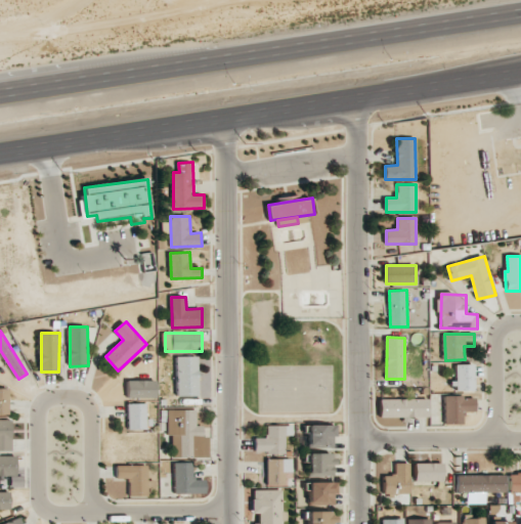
[(178,356),(179,396),(200,396),(199,356),(178,356)]
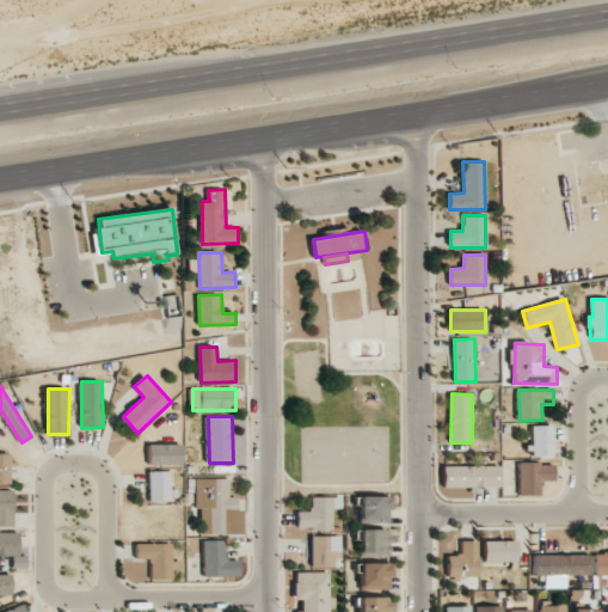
[(556,426),(534,426),(534,456),(554,457),(556,426)]
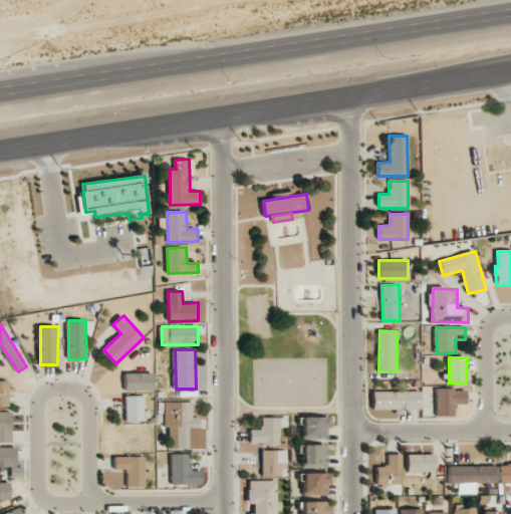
[(154,373),(125,373),(125,391),(154,391),(154,373)]
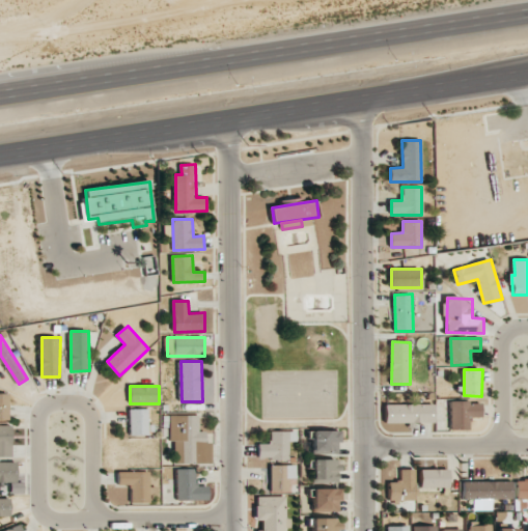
[(452,430),(470,429),(470,418),(482,417),(482,401),(451,402),(452,430)]
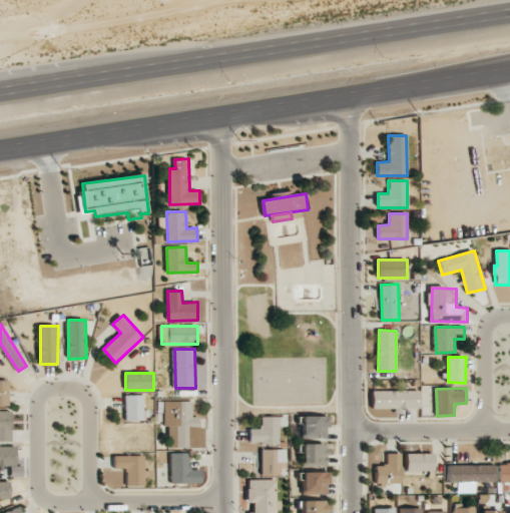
[(420,391),(374,391),(373,409),(420,409),(420,391)]
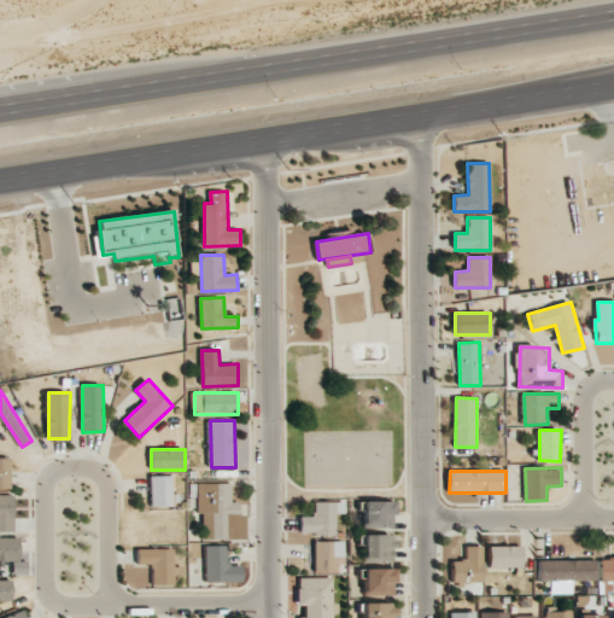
[(174,476),(152,477),(152,507),(174,507),(174,476)]
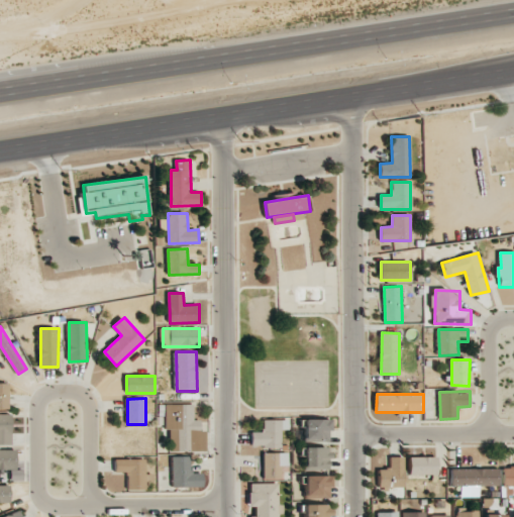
[(173,451),(193,451),(193,431),(202,431),(202,420),(196,420),(195,404),(167,405),(168,429),(172,429),(173,451)]
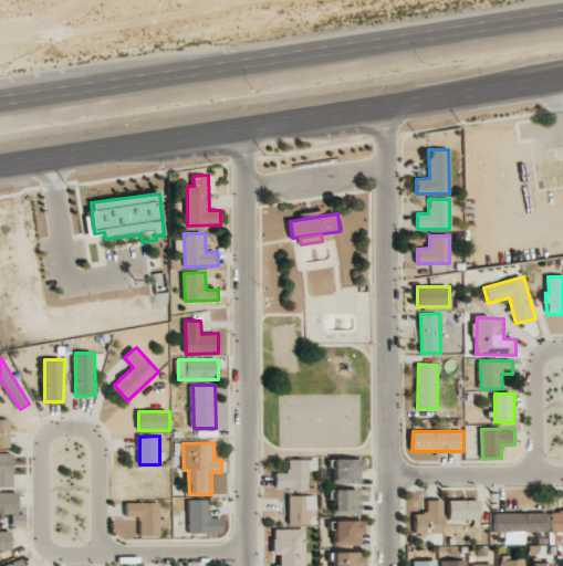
[(19,492),(0,492),(0,486),(13,488),(14,453),(0,453),(0,514),(19,514),(19,492)]
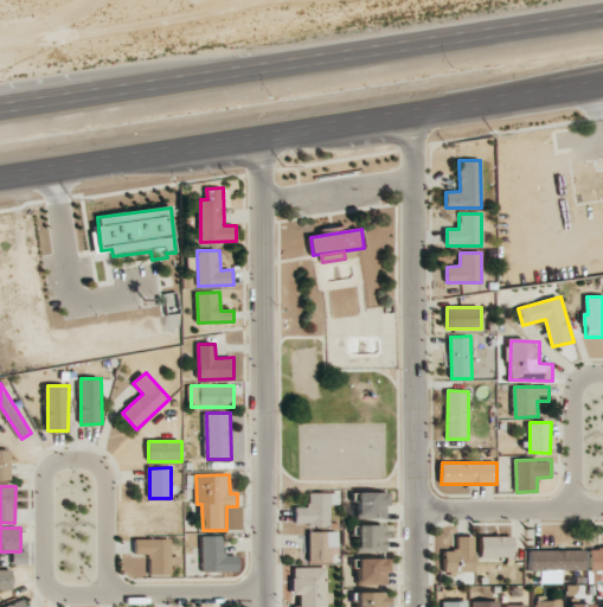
[(359,492),(358,518),(389,518),(389,493),(359,492)]
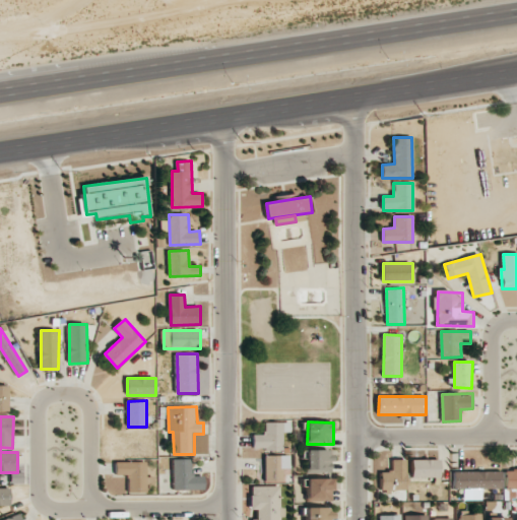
[(292,423),(265,423),(265,435),(254,435),(254,450),(284,449),(284,433),(292,433),(292,423)]
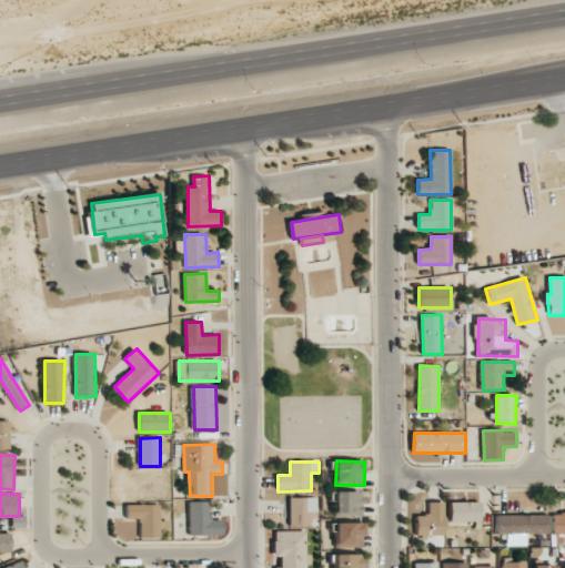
[(338,517),(365,516),(364,492),(336,493),(338,517)]
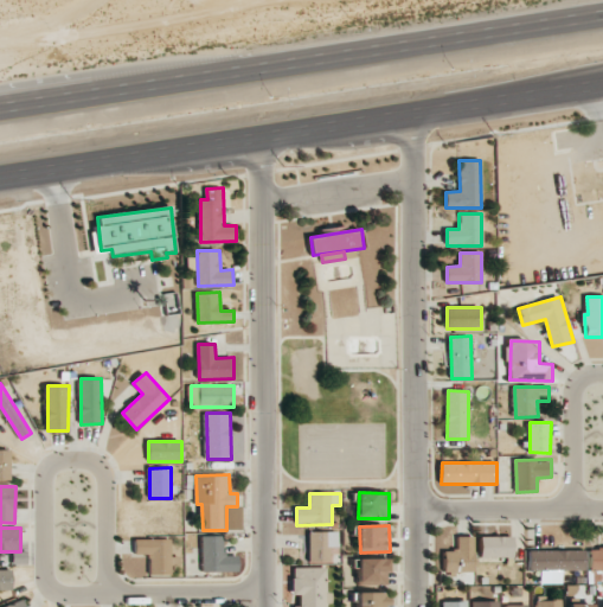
[(339,532),(310,531),(310,562),(332,562),(332,547),(339,547),(339,532)]
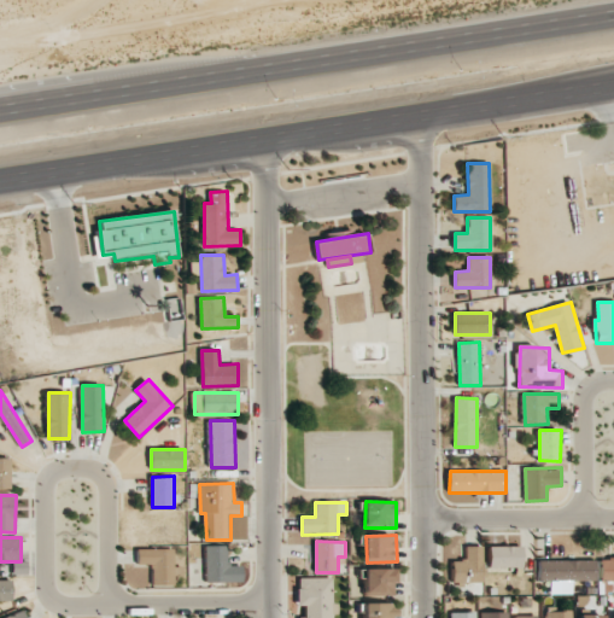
[(208,583),(244,582),(243,565),(228,565),(228,546),(206,546),(208,583)]
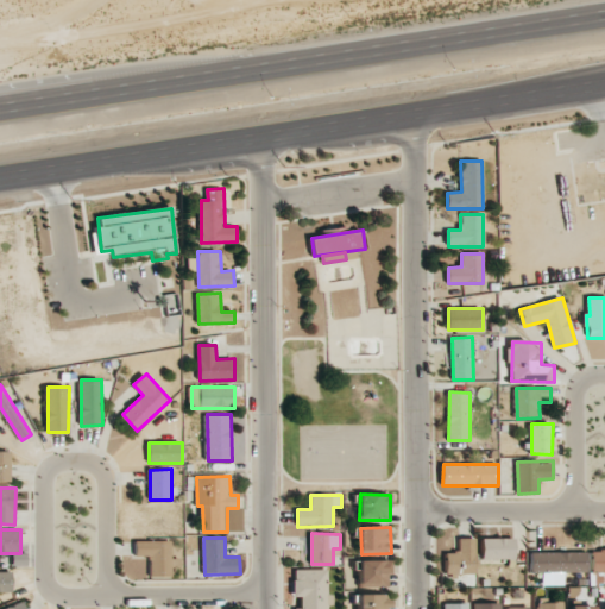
[(447,553),(447,575),(477,573),(477,538),(460,539),(460,552),(447,553)]
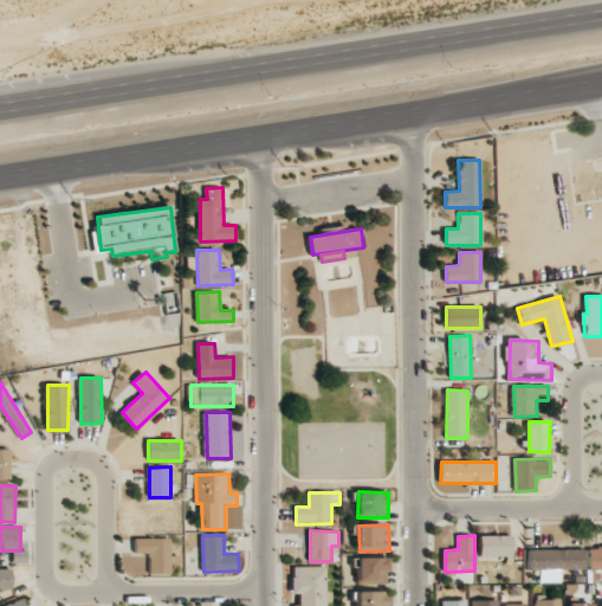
[(513,535),(480,536),(481,559),(513,558),(513,535)]
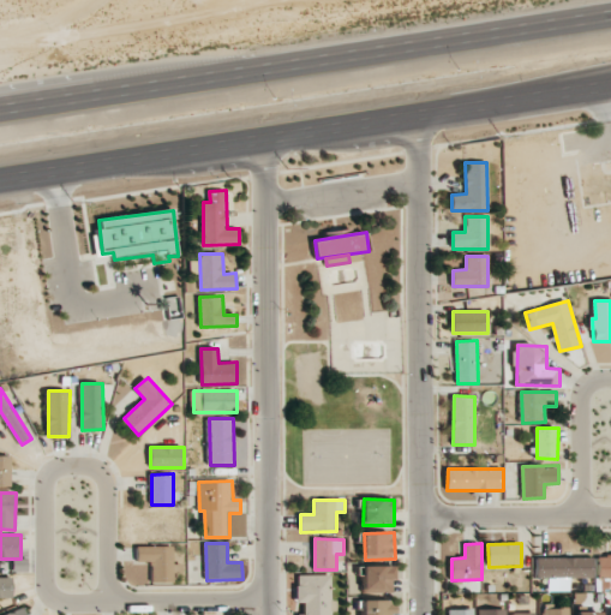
[(138,547),(138,562),(153,561),(153,583),(174,583),(173,545),(138,547)]
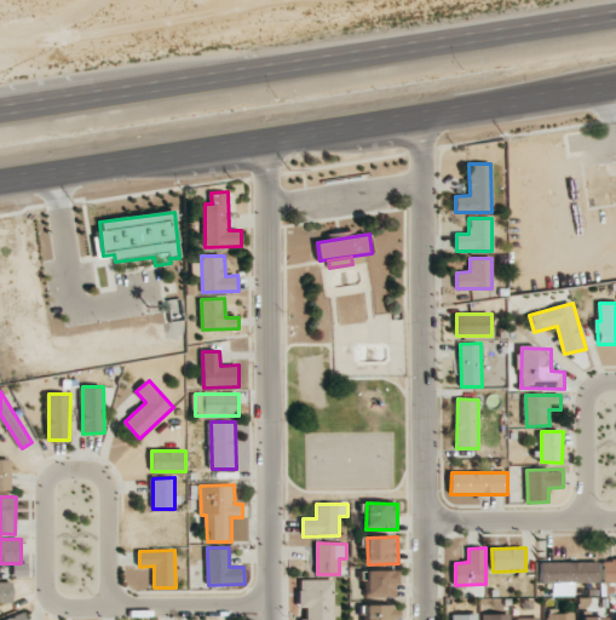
[(615,560),(604,561),(605,584),(615,583),(615,560)]
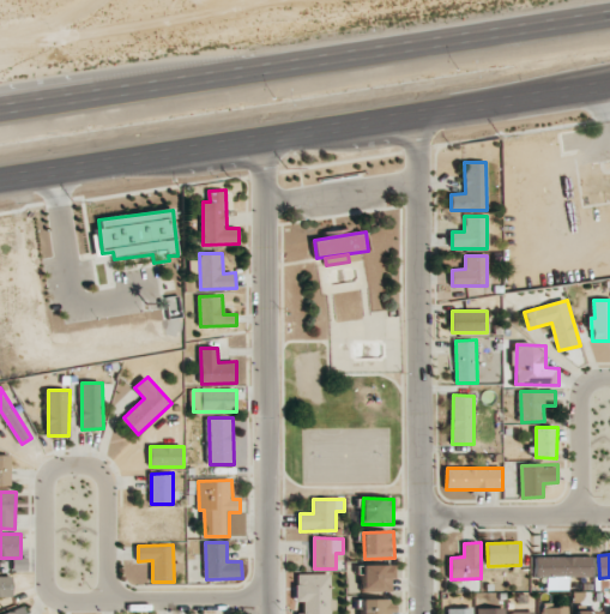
[(363,566),(364,591),(394,590),(394,565),(363,566)]
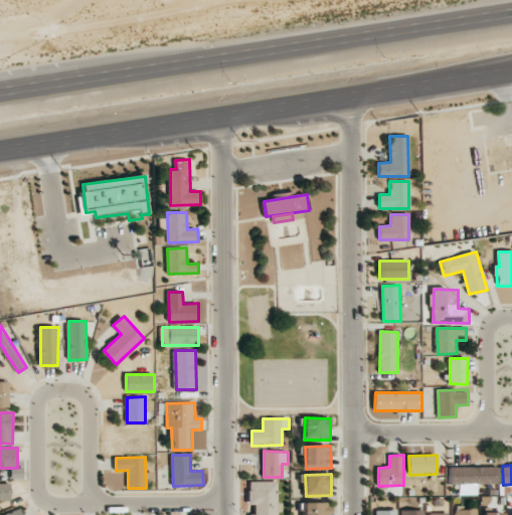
[(279,514),(280,512),(284,512),(284,502),(279,502),(279,481),(249,482),(250,505),(256,504),(256,514),(253,514),(279,514)]
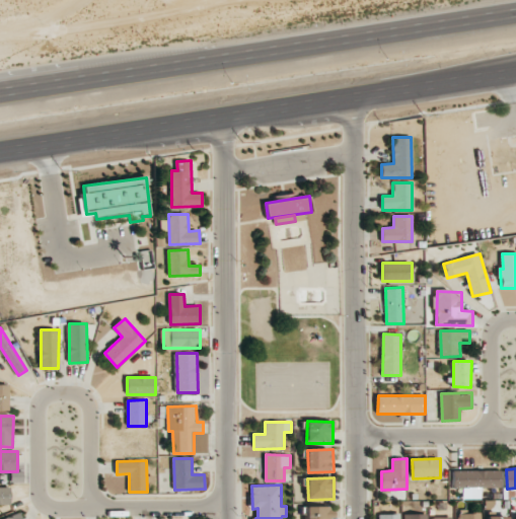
[(0,487),(0,505),(12,505),(11,487),(0,487)]
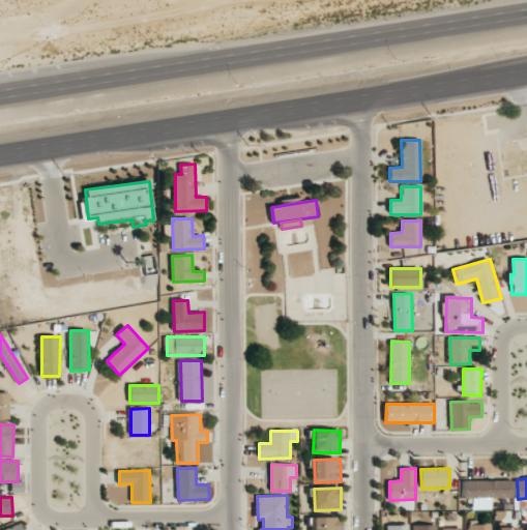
[(314,529),(340,529),(340,518),(314,518),(314,529)]
